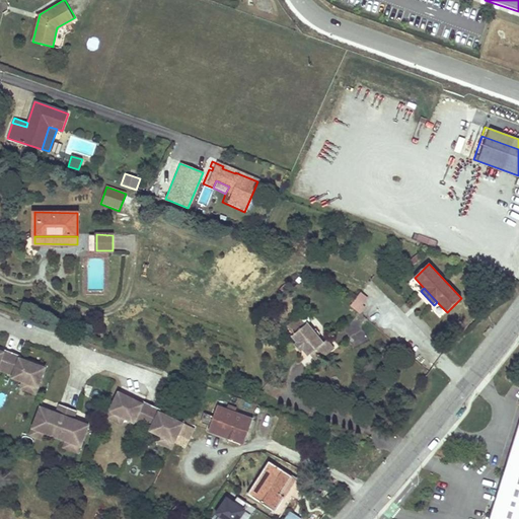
[(368,298),(361,293),(351,306),(359,312),(364,306),(363,305),(368,298)]
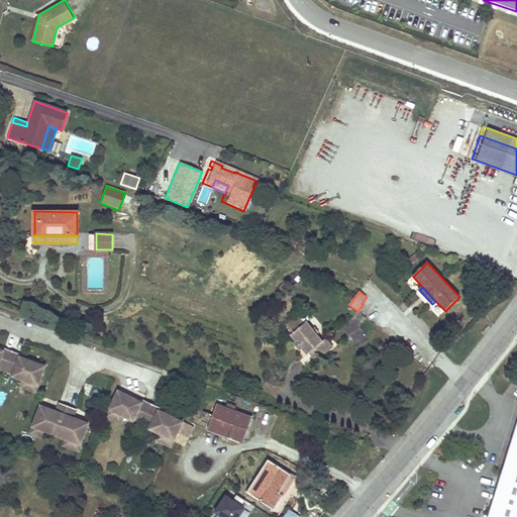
[(311,315),(308,312),(304,311),(298,316),(304,324),(307,322),(311,318),(311,315)]
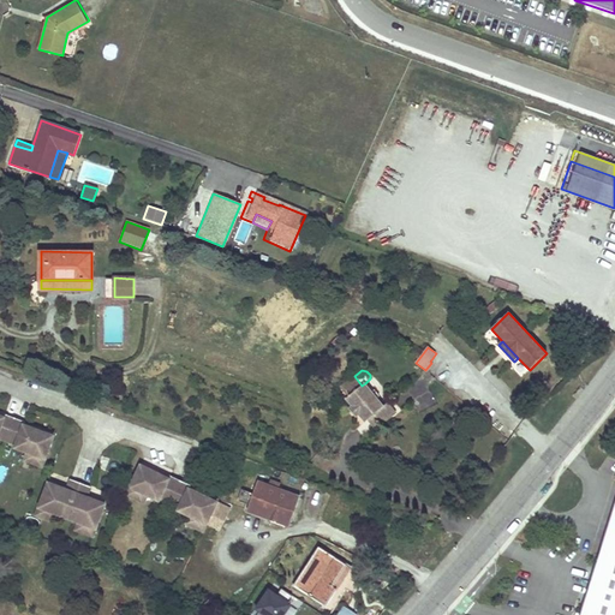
[(383,406),(365,383),(362,386),(354,376),(340,388),(348,396),(346,399),(352,406),(350,408),(357,416),(359,415),(365,422),(368,421),(375,429),(396,412),(388,402),(383,406)]
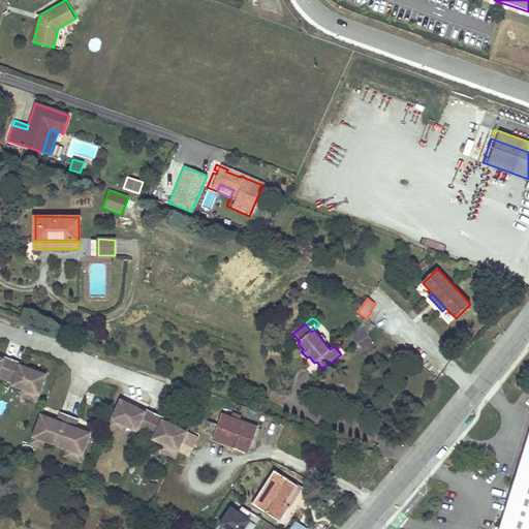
[(0,358),(0,376),(16,382),(14,385),(25,390),(40,396),(48,376),(22,367),(23,364),(5,356),(4,360),(0,358)]
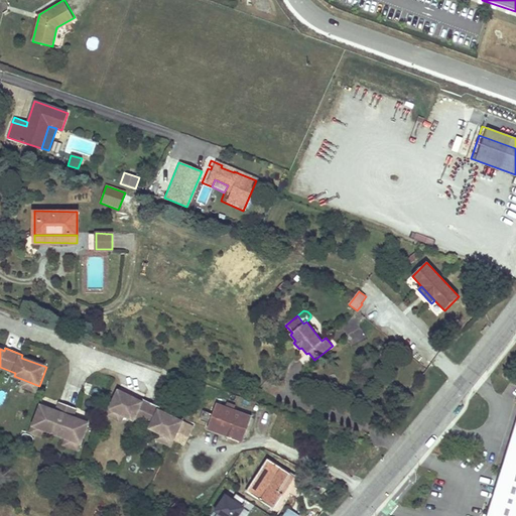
[(24,380),(22,386),(36,392),(39,386),(24,380)]
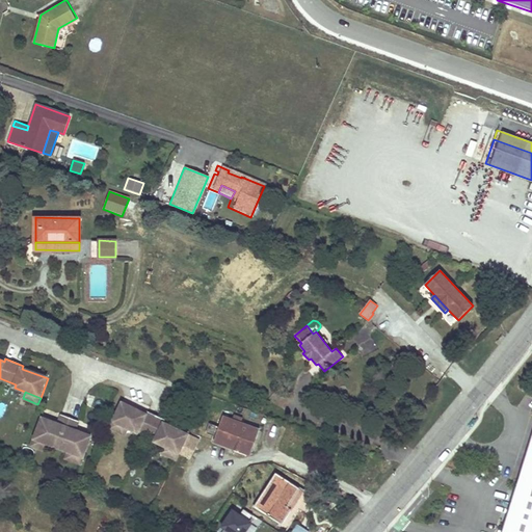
[(123,403),(113,423),(129,430),(138,434),(140,432),(157,440),(155,443),(165,448),(180,455),(189,436),(165,424),(166,421),(149,413),(148,416),(123,403)]
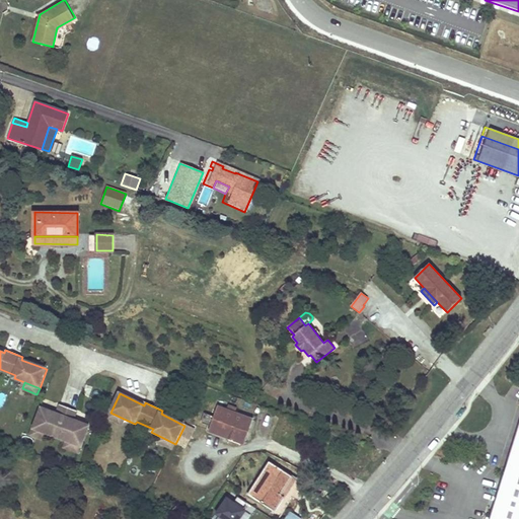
[(57,414),(42,409),(33,429),(49,435),(67,442),(82,447),(90,427),(74,421),(77,412),(61,405),(57,414)]
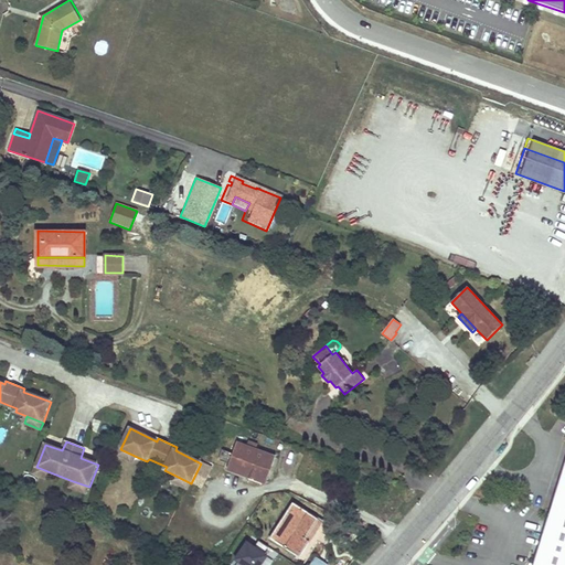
[(248,441),(247,444),(246,447),(237,443),(227,469),(266,483),(276,457),(255,450),(257,445),(248,441)]
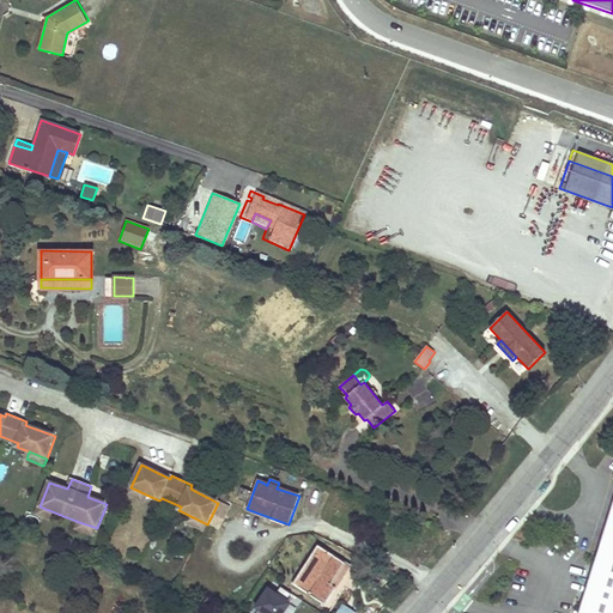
[(149,496),(131,487),(128,495),(145,503),(149,496)]
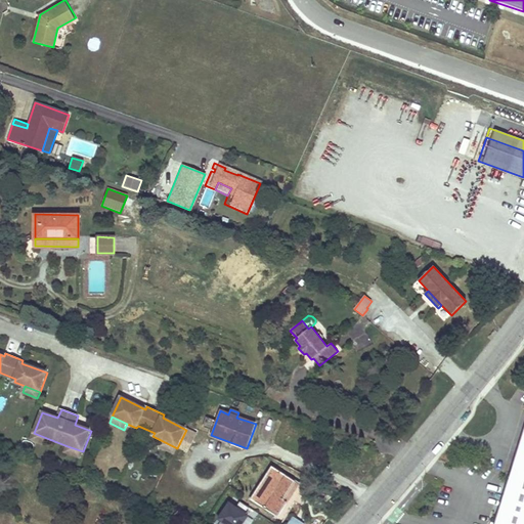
[(523,429),(511,475),(523,478),(523,429)]
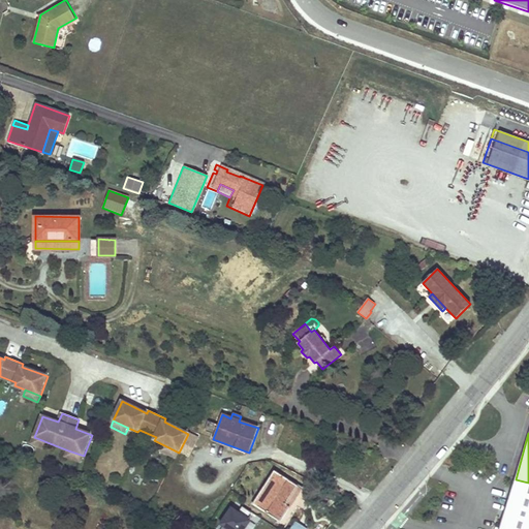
[(50,443),(34,437),(32,443),(47,449),(50,443)]
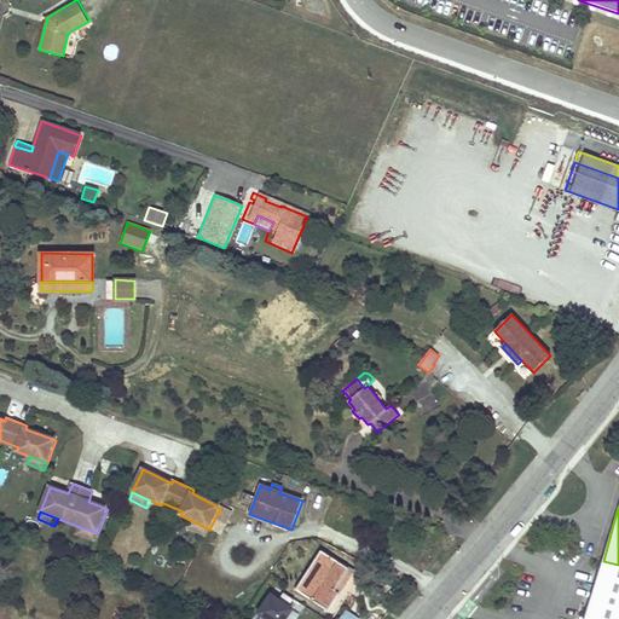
[(206,537),(209,530),(192,521),(189,528),(206,537)]
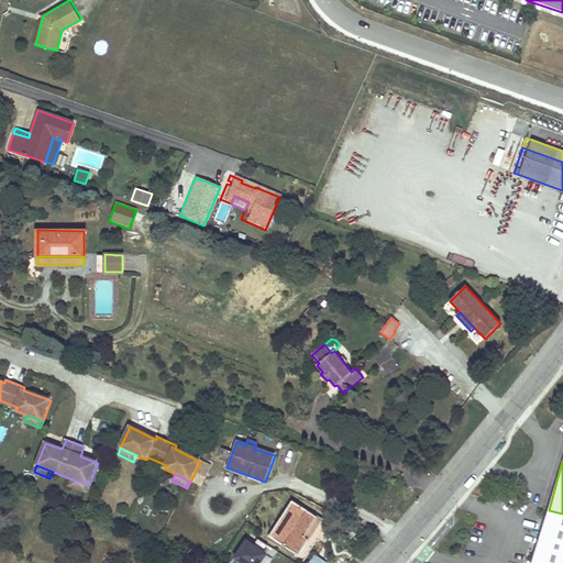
[(73,479),(70,486),(87,493),(89,485),(73,479)]
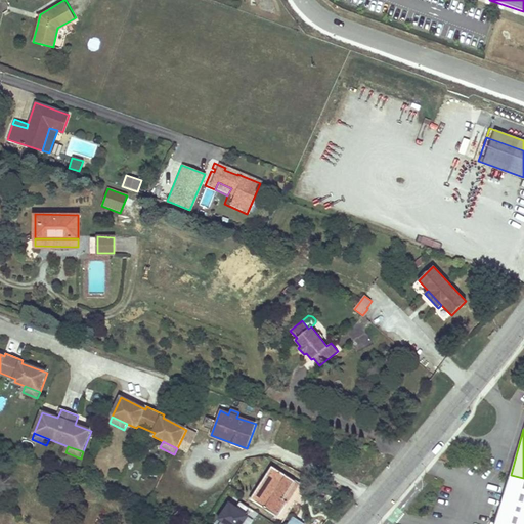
[(277,517),(281,509),(287,501),(284,499),(295,482),(272,467),(251,499),(277,517)]
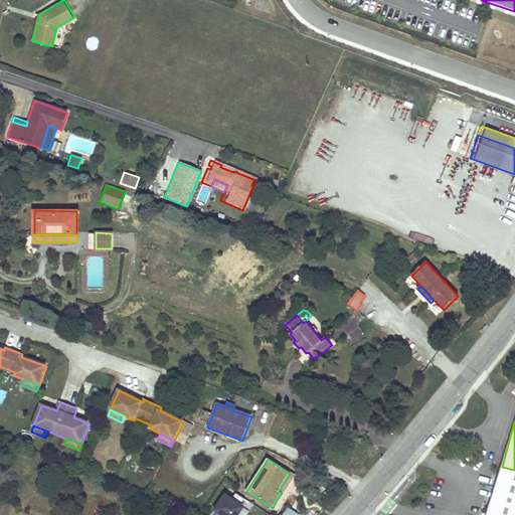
[(514,514),(514,470),(502,467),(501,469),(486,514),(514,514)]
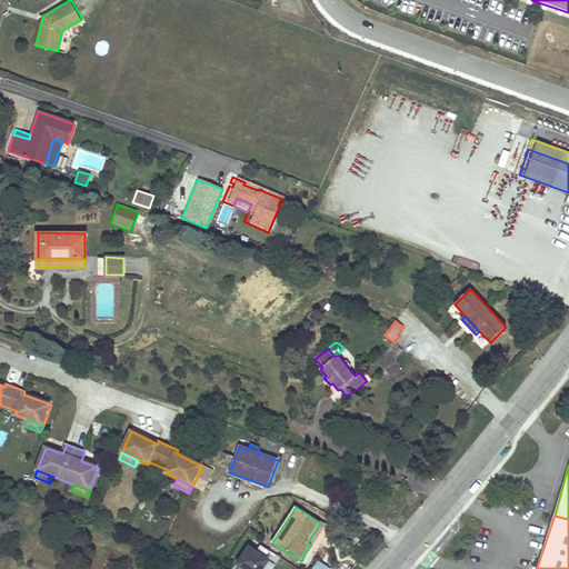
[(311,545),(325,526),(320,523),(308,542),(311,545)]
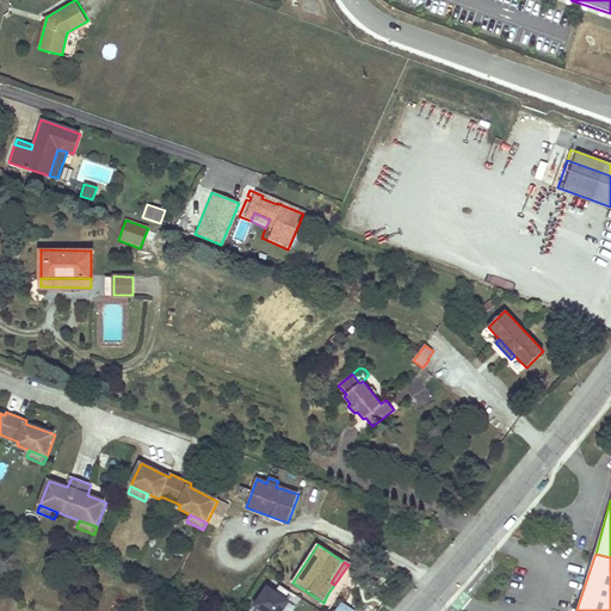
[(267,590),(263,597),(258,604),(270,610),(276,610),(283,600),(267,590)]
